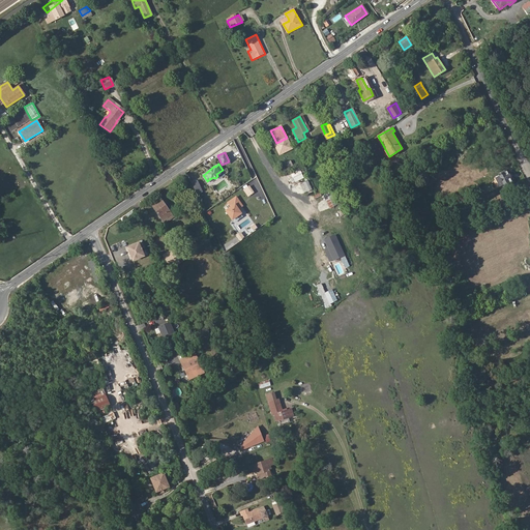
[(292,177),(301,173),(299,167),(290,171),(292,177)]
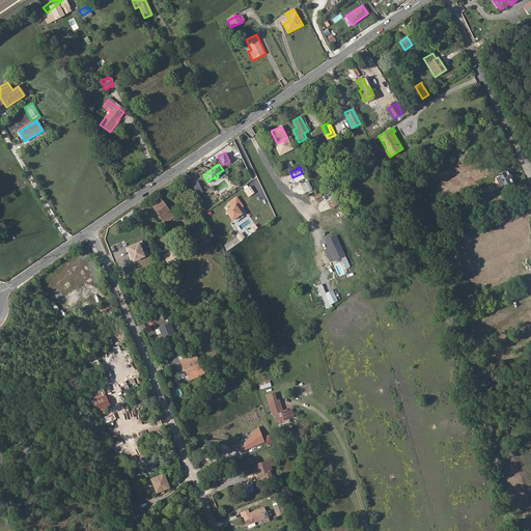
[(500,174),(505,188),(508,187),(507,184),(512,182),(510,178),(511,177),(510,174),(508,175),(507,171),(500,174)]
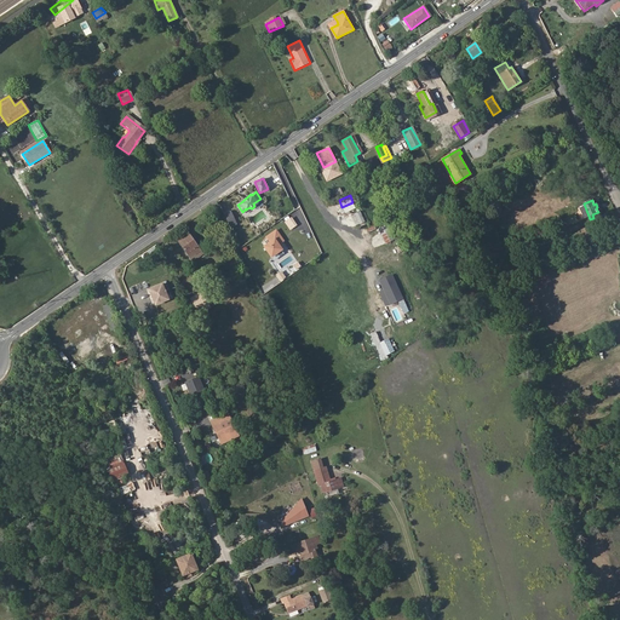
[(572,234),(577,244),(592,237),(587,227),(572,234)]
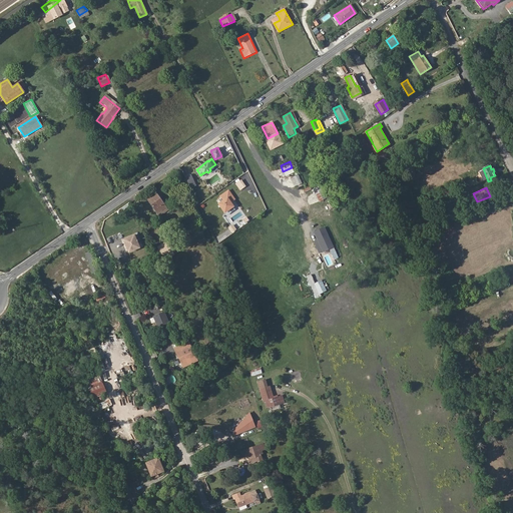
[(227,191),(220,196),(222,200),(217,204),(223,212),(231,206),(228,202),(233,199),(227,191)]
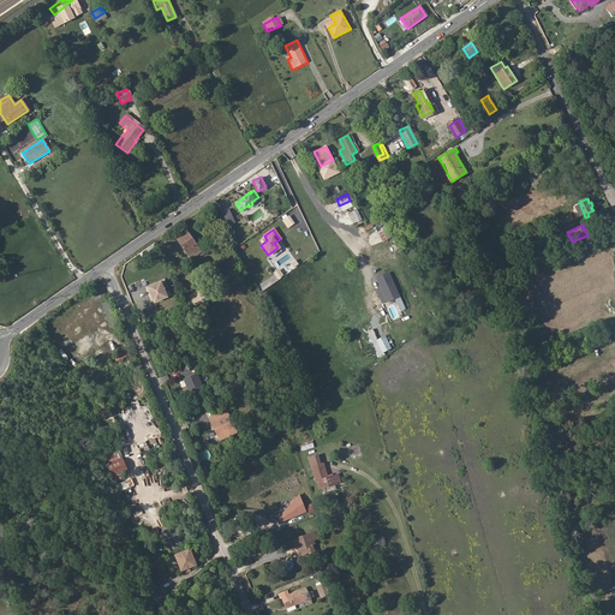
[(177,239),(187,255),(198,248),(187,232),(177,239)]
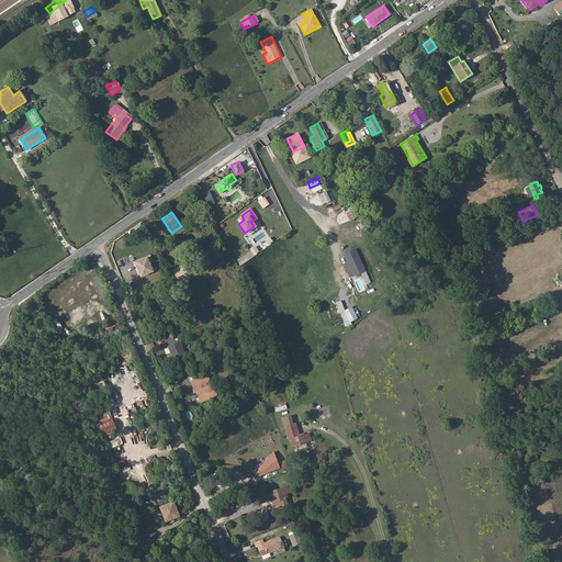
[(173,236),(183,231),(181,226),(171,233),(173,236)]
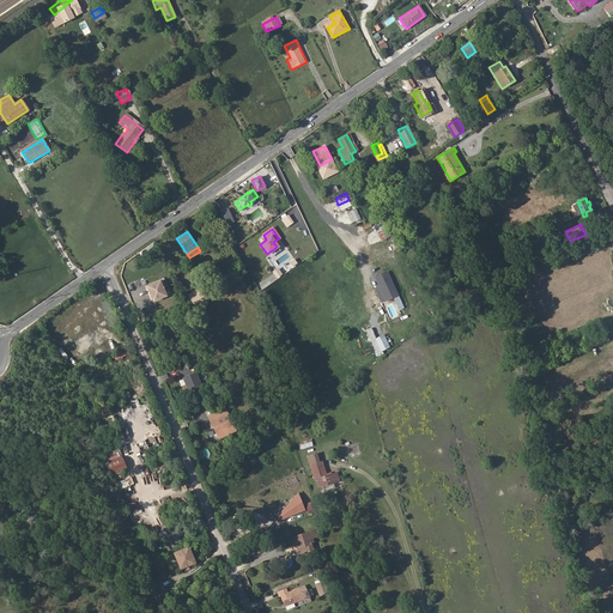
[(375,278),(386,301),(398,296),(386,272),(375,278)]
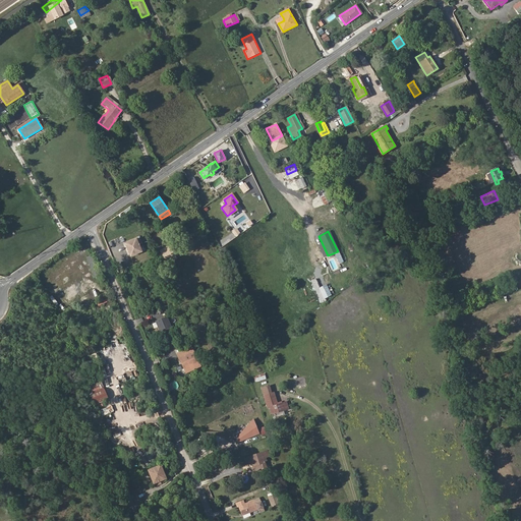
[(135,246),(128,248),(134,263),(141,261),(135,246)]
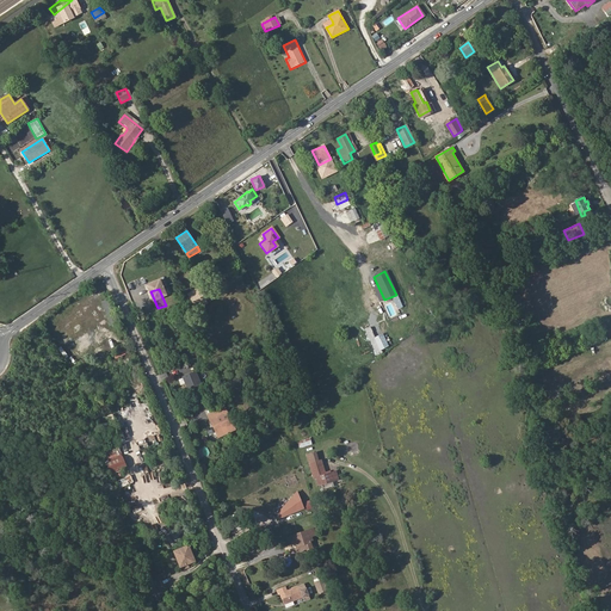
[(187,294),(195,309),(210,301),(208,296),(203,298),(198,289),(187,294)]
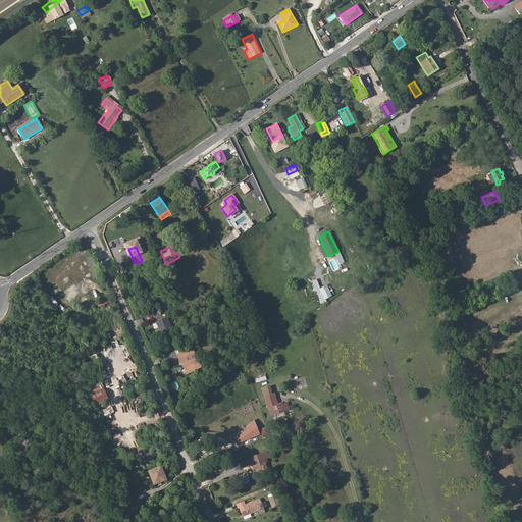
[(93,254),(87,257),(95,277),(101,274),(93,254)]
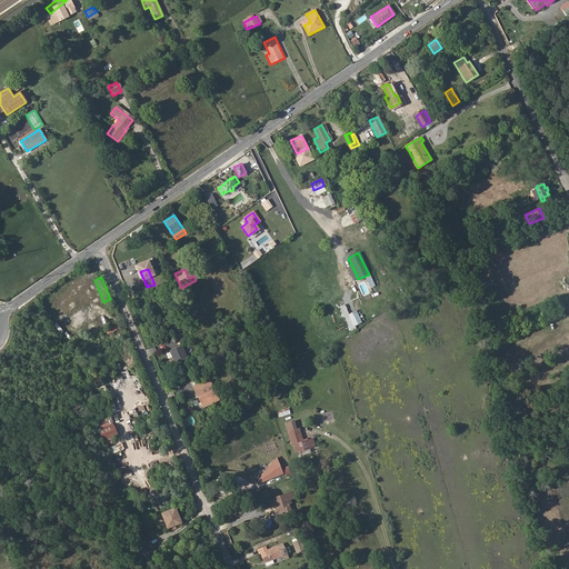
[(347,303),(340,306),(349,331),(355,329),(347,303)]
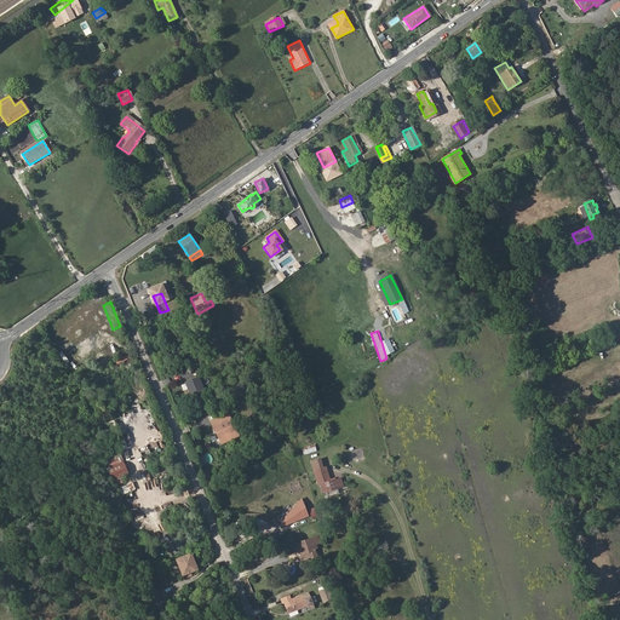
[(78,356),(92,346),(89,343),(74,351),(78,356)]
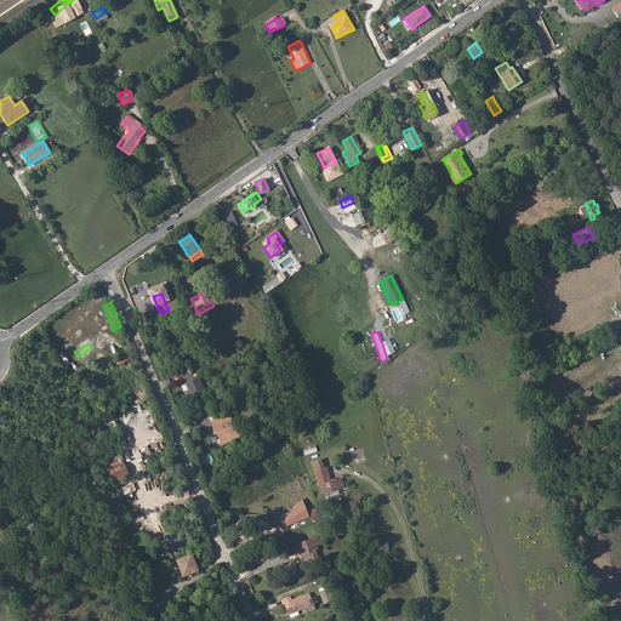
[(199,377),(186,382),(192,397),(205,392),(199,377)]
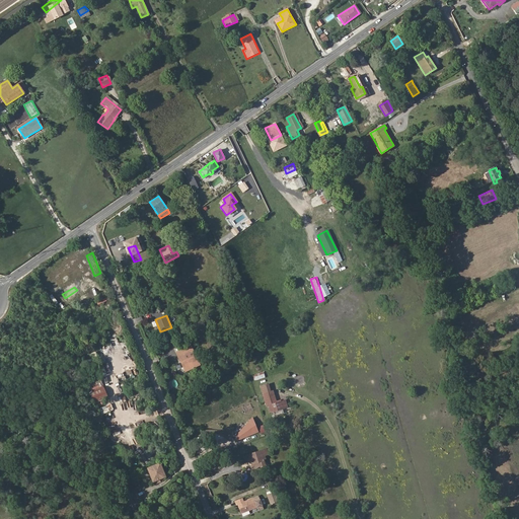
[(190,346),(176,353),(180,362),(184,370),(199,363),(190,346)]
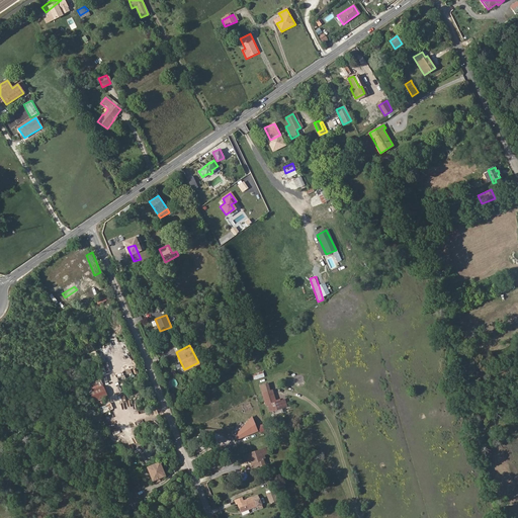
[(92,357),(81,361),(83,365),(98,359),(95,351),(91,352),(92,357)]
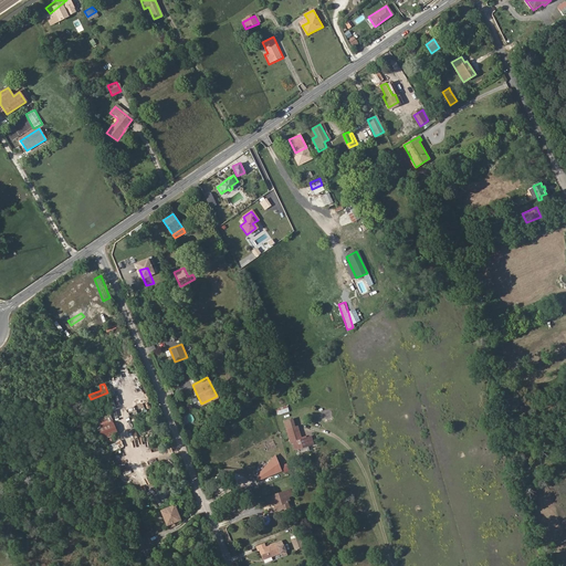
[(278,416),(290,411),(287,405),(275,409),(278,416)]
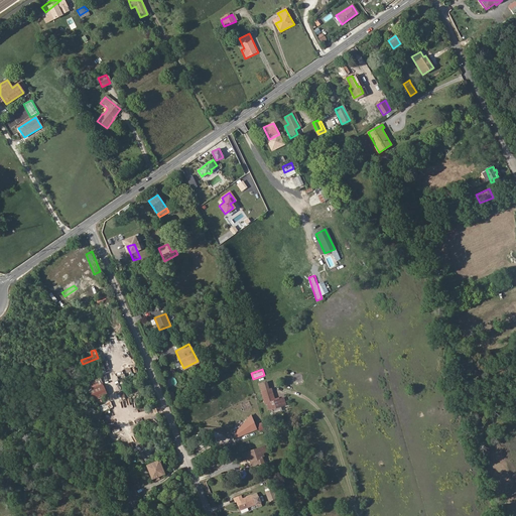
[(100,375),(85,380),(93,401),(107,396),(100,375)]
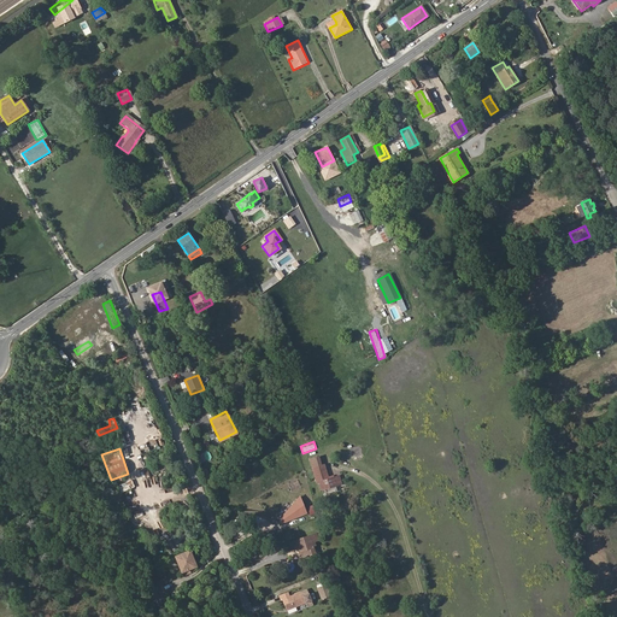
[(310,459),(312,468),(322,465),(319,457),(310,459)]
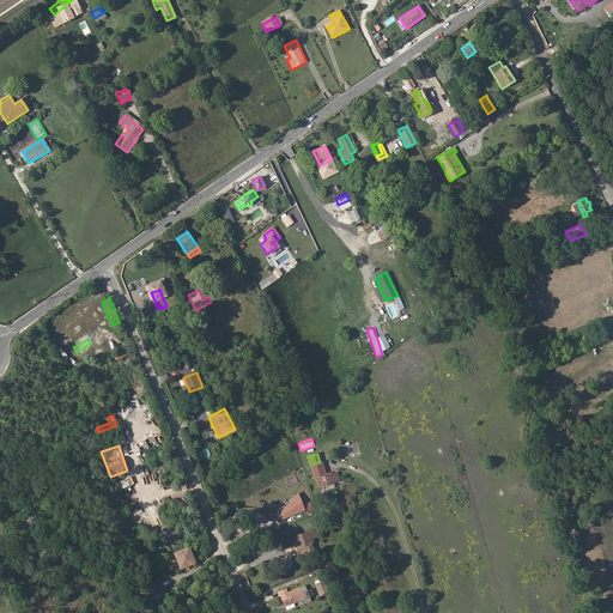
[(310,465),(315,479),(317,478),(320,486),(325,485),(333,483),(339,480),(337,473),(332,474),(331,473),(326,474),(322,462),(320,462),(310,465)]
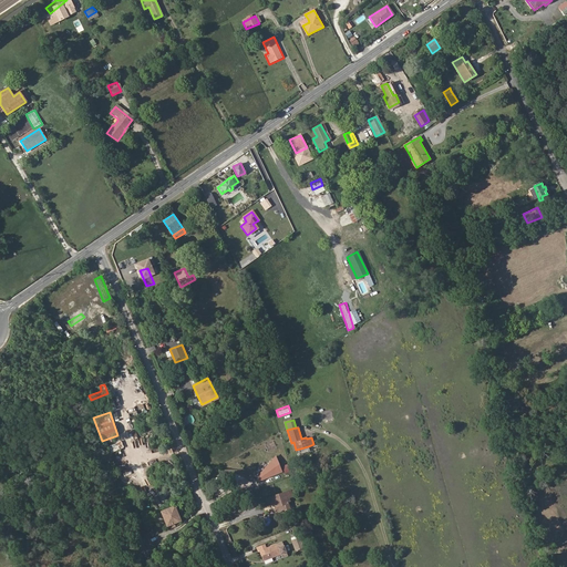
[(112,440),(106,442),(110,452),(124,449),(122,441),(113,444),(112,440)]
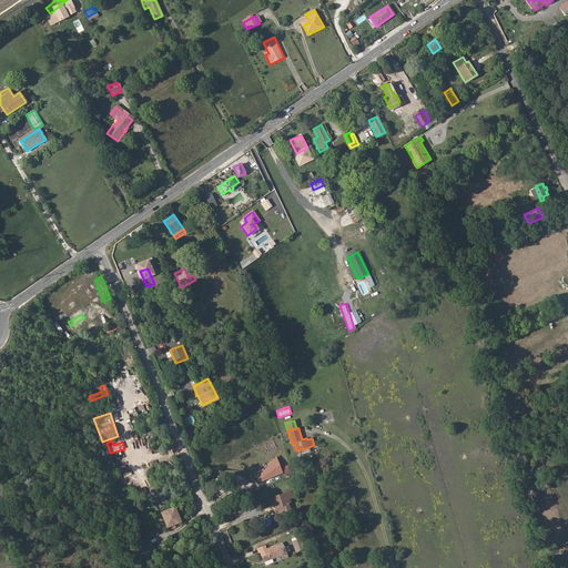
[(286,493),(285,493),(272,497),(272,498),(267,500),(269,506),(274,504),(275,508),(277,508),(280,513),(283,511),(284,513),(286,513),(286,510),(290,509),(287,503),(290,503),(288,498),(296,496),(294,490),(286,493)]
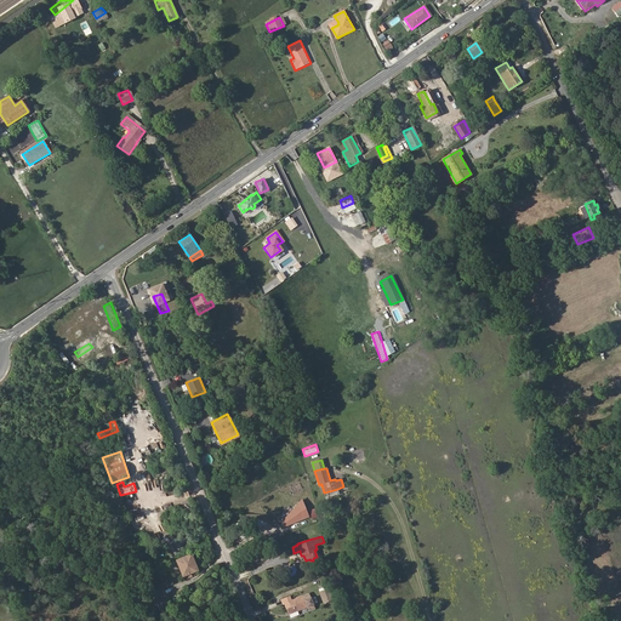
[(191,553),(177,559),(183,575),(198,569),(191,553)]
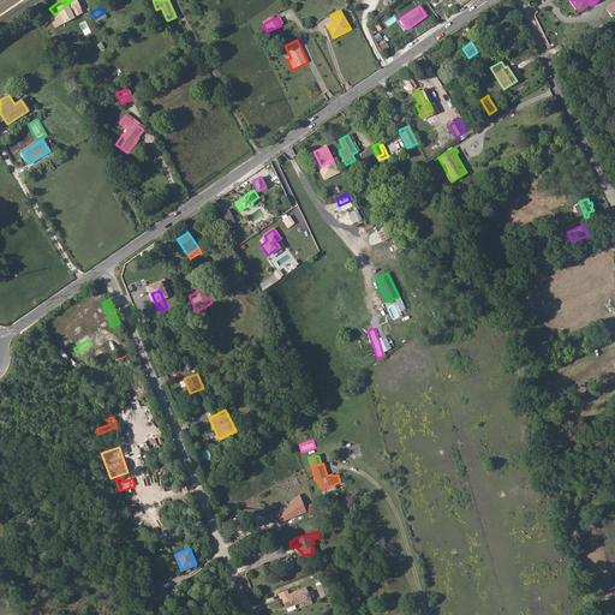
[(323,556),(314,560),(317,568),(326,565),(323,556)]
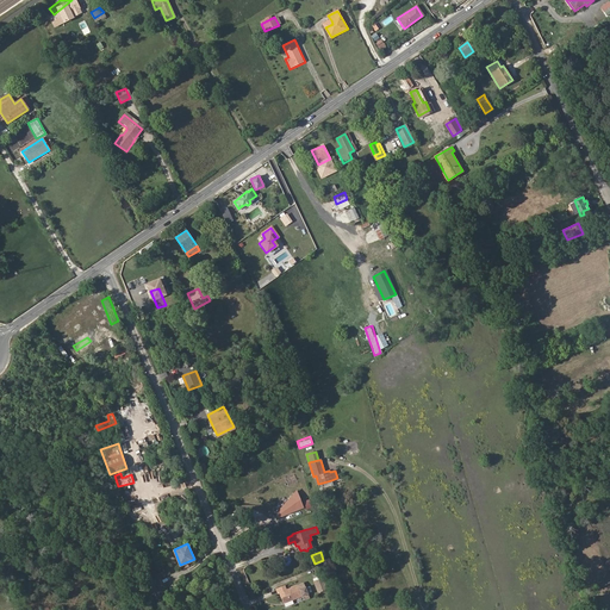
[(323,577),(313,580),(317,592),(328,589),(323,577)]
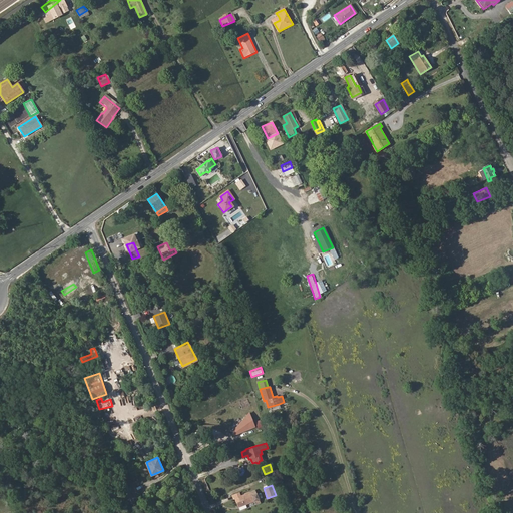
[(234,496),(238,505),(253,498),(255,502),(261,500),(255,488),(240,494),(234,496)]
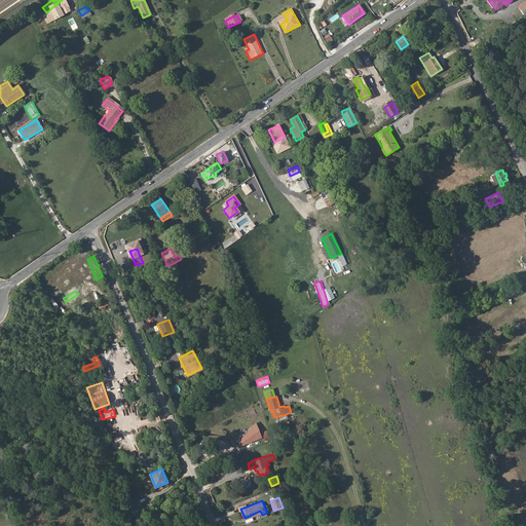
[(135,516),(141,513),(136,501),(129,504),(135,516)]
